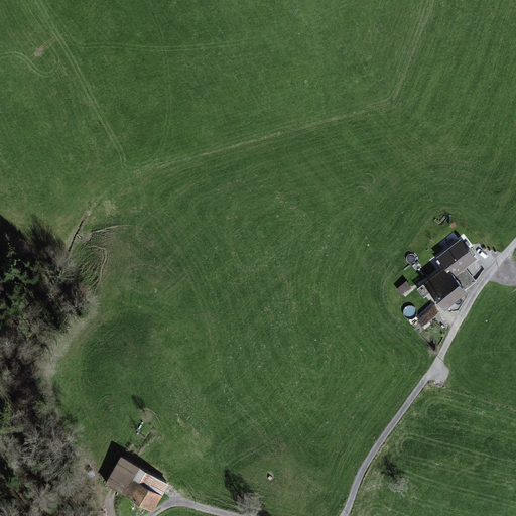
[(446,265),(425,282),(443,305),(465,289),(453,274),(464,265),(474,257),(461,241),(440,257),(446,265)]
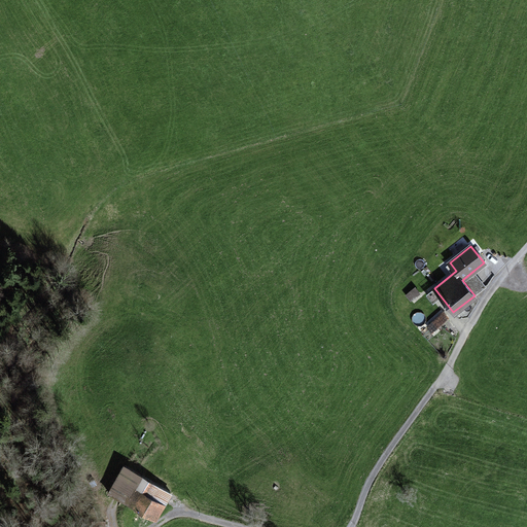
[(448,260),(440,266),(445,274),(453,269),(448,260)]
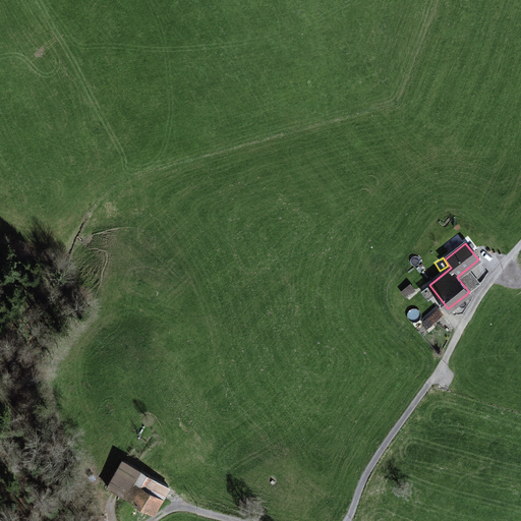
[(481,284),(468,268),(457,277),(469,292),(481,284)]
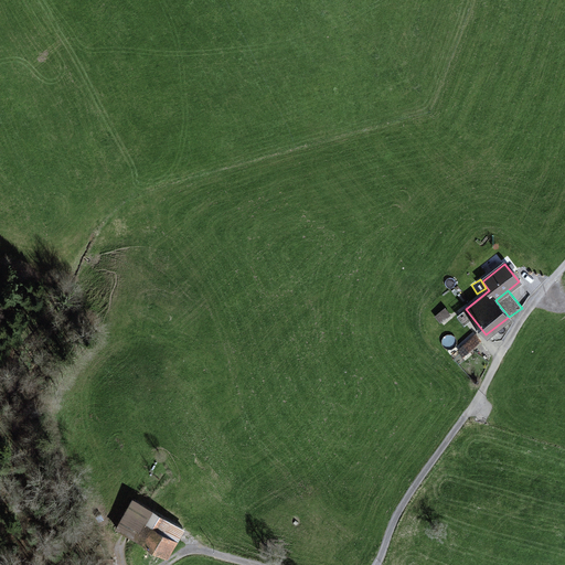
[(480,340),(476,334),(459,350),(464,355),(480,340)]
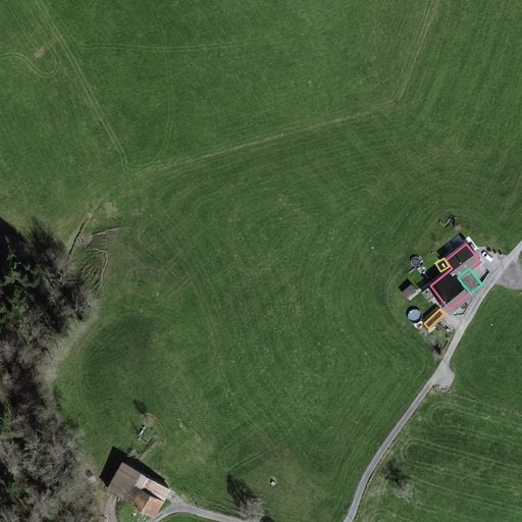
[(449,384),(460,388),(465,372),(453,368),(449,384)]
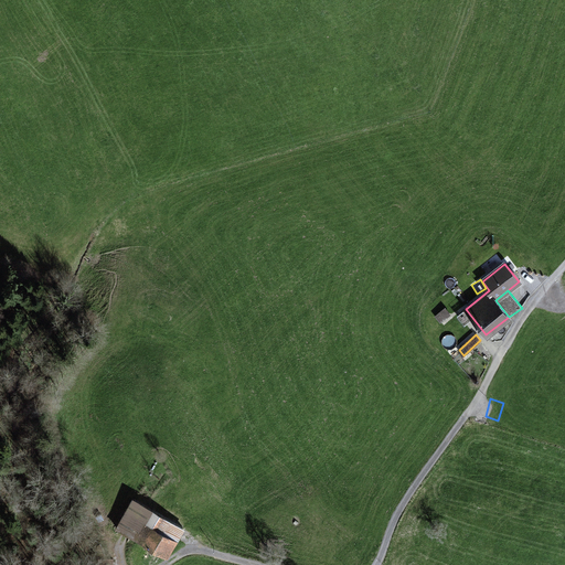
[(185,528),(132,498),(117,525),(169,555),(185,528)]
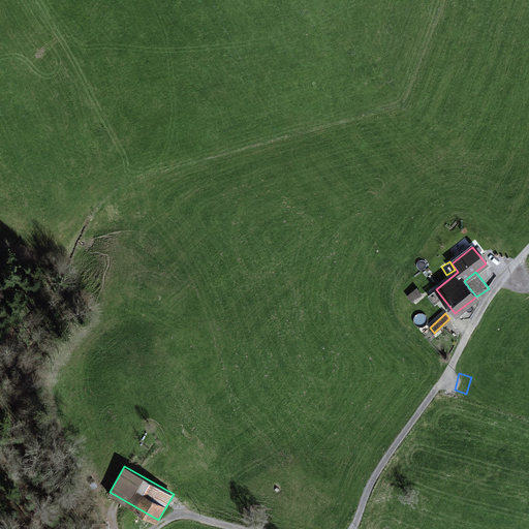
All buildings are outlined.
